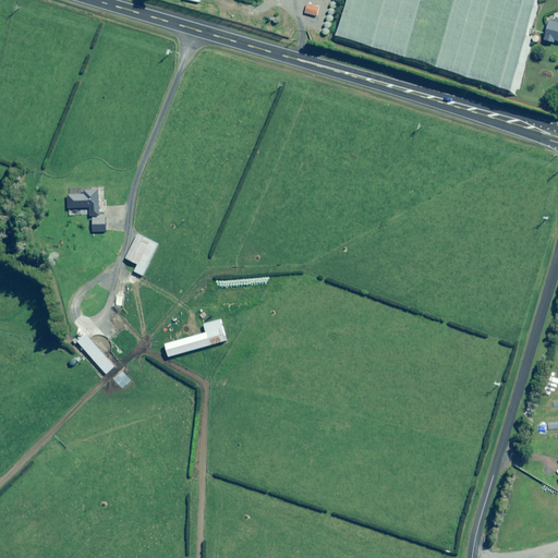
[(320,9),(307,5),(305,13),(318,16),(320,9)]
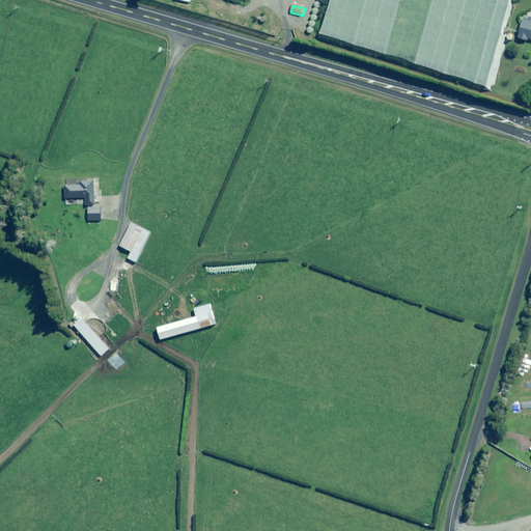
[(529,38),(530,38),(530,17),(529,20),(524,19),(519,37),(528,40),(529,38)]
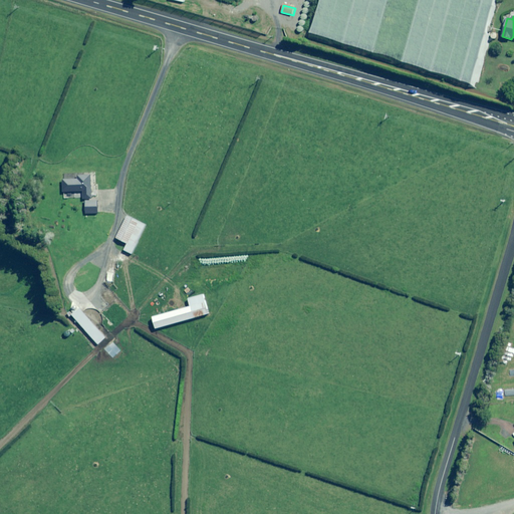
[(93,199),(92,176),(78,176),(78,180),(63,180),(64,193),(83,192),(84,200),(93,199)]
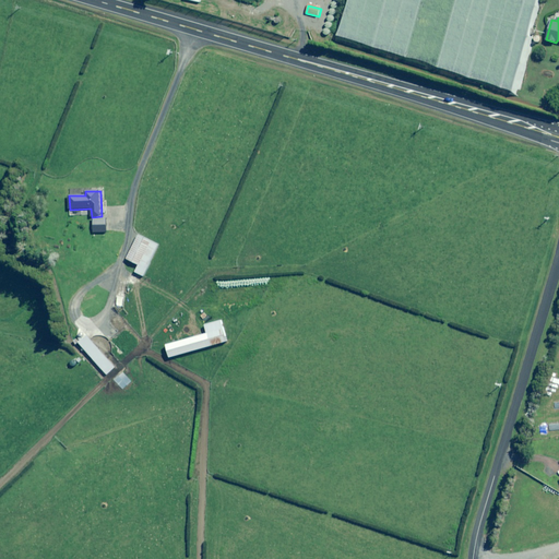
[(107,233),(107,218),(94,218),(94,233),(107,233)]
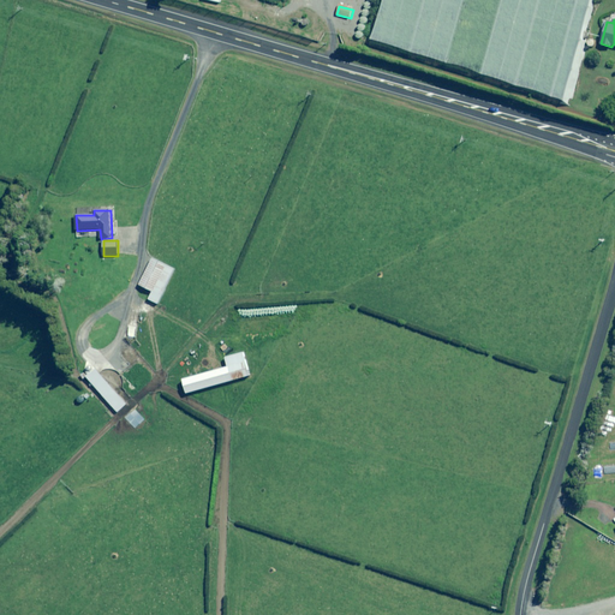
[(175,270),(153,258),(139,286),(153,292),(149,300),(159,304),(175,270)]
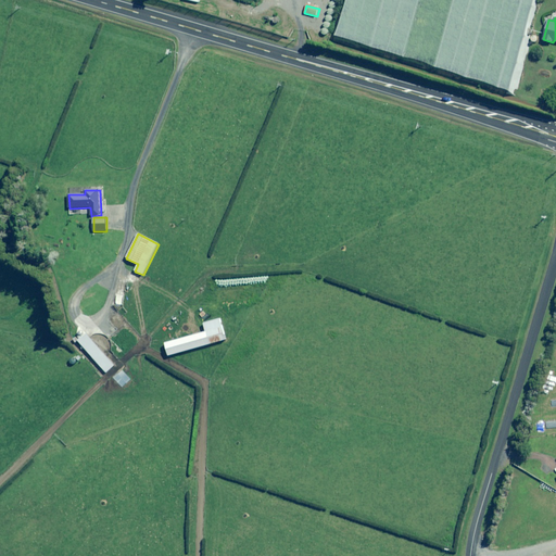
[(227,340),(220,319),(204,324),(206,331),(166,343),(169,356),(227,340)]
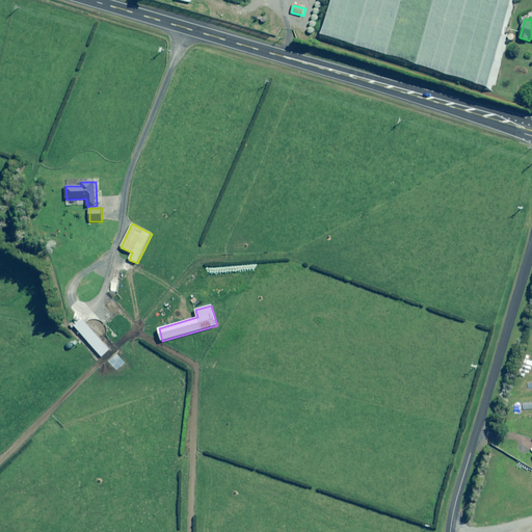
[(73,328),(75,326),(77,328),(102,357),(109,350),(79,317),(75,320),(76,321),(70,325),(73,328)]
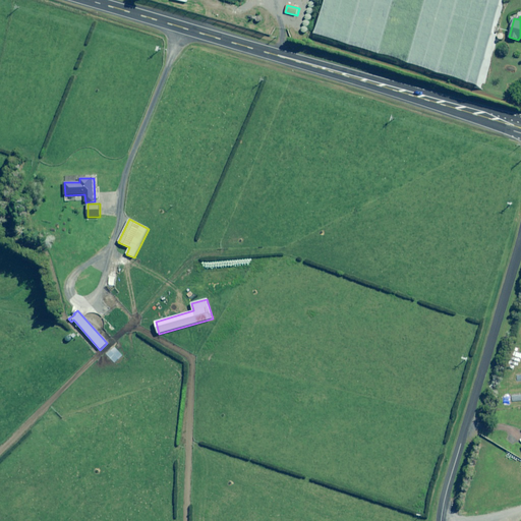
[(122,356),(114,347),(106,354),(114,363),(122,356)]
